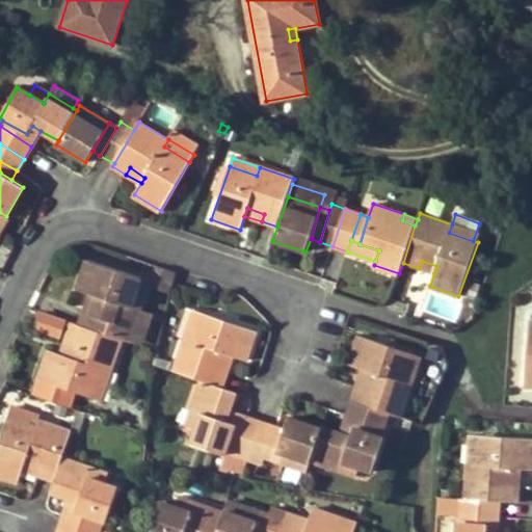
[(100,295),(94,312),(86,310),(81,325),(122,339),(129,342),(141,309),(132,306),(141,277),(88,260),(79,288),(91,293),(100,295)]
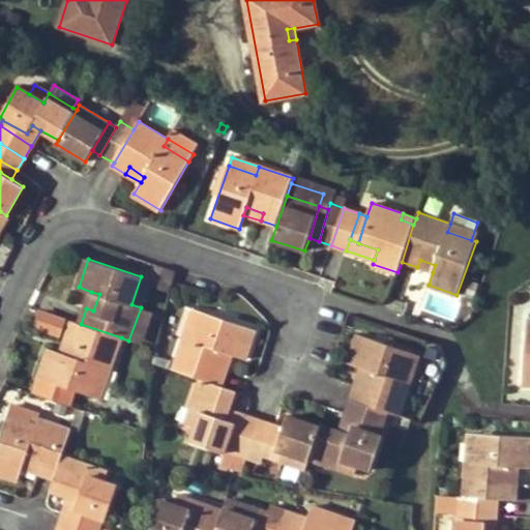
[(435,265),(420,260),(417,267),(433,272),(435,265)]
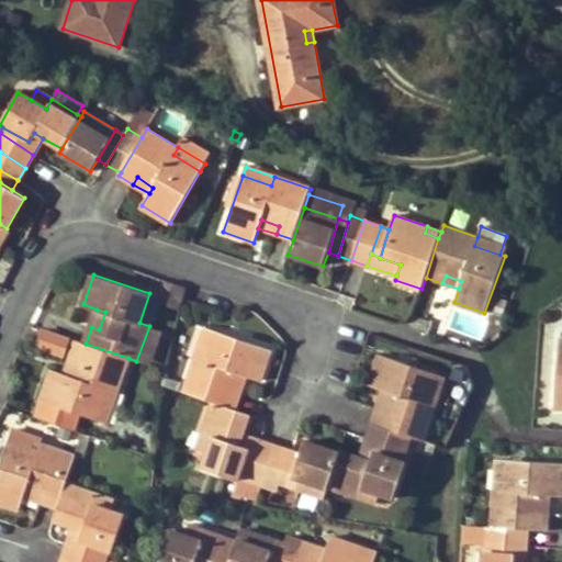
[(159,296),(149,293),(139,323),(149,326),(159,296)]
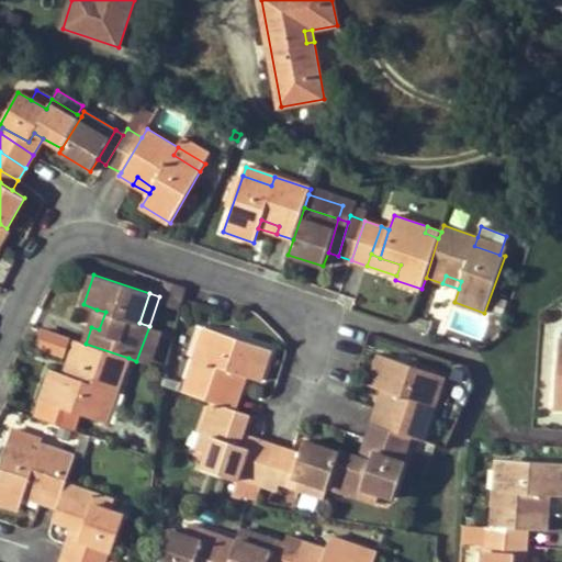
[(97,310),(91,327),(99,329),(105,312),(97,310)]
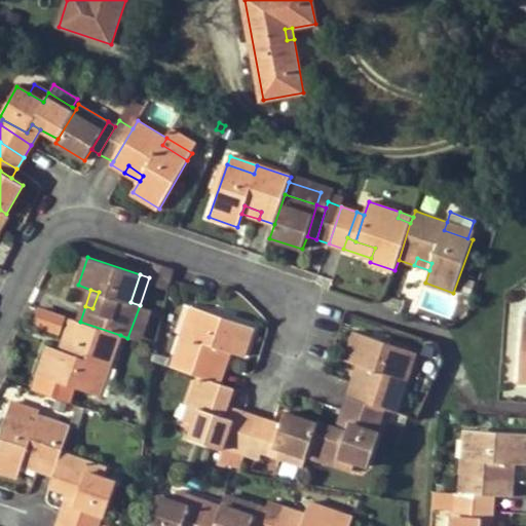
[(421,310),(448,314),(451,295),(423,291),(421,310)]
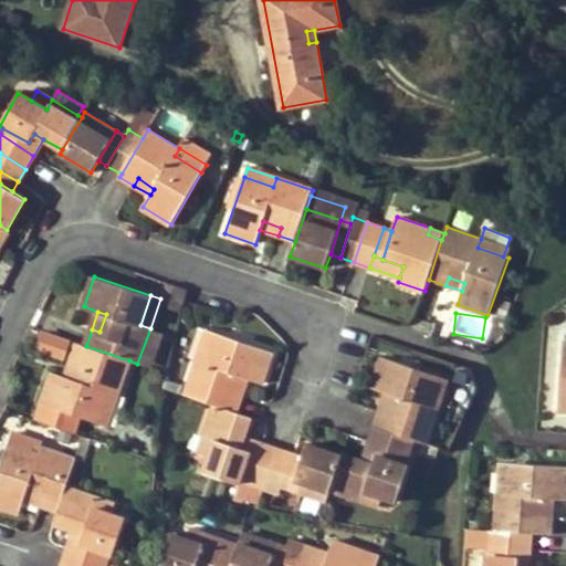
[(208,331),(198,359),(207,363),(217,333),(208,331)]
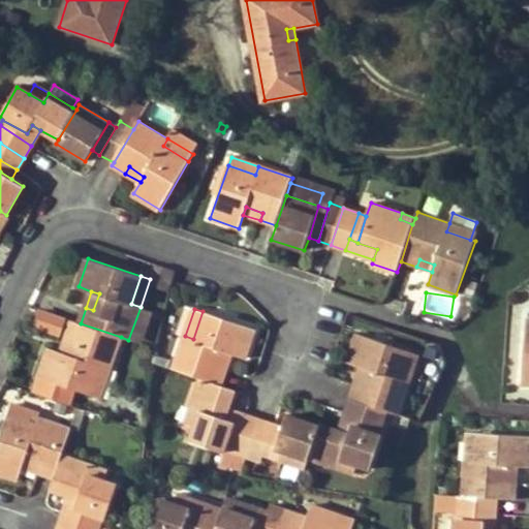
[(203,311),(193,339),(185,336),(174,369),(201,378),(222,385),(227,371),(220,368),(226,350),(234,353),(246,358),(256,329),(203,311)]
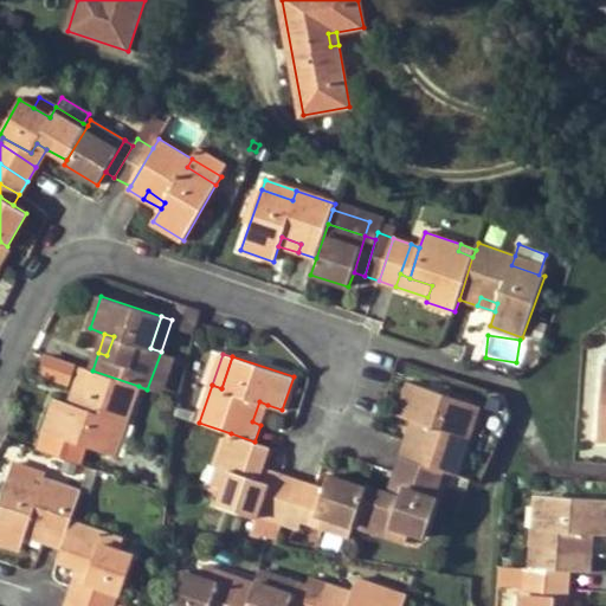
[(92,371),(83,367),(77,385),(86,387),(79,406),(71,404),(57,399),(39,450),(79,463),(86,445),(105,452),(116,420),(126,423),(139,386),(92,371)]
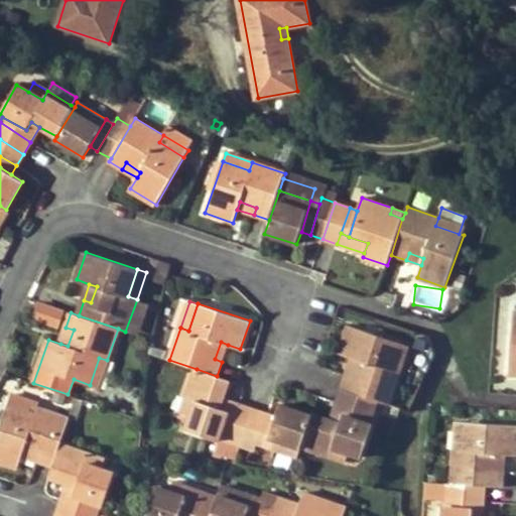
[(353,358),(359,360),(354,376),(347,373),(342,389),(378,401),(389,405),(399,372),(390,369),(399,342),(349,325),(340,354),(353,358)]
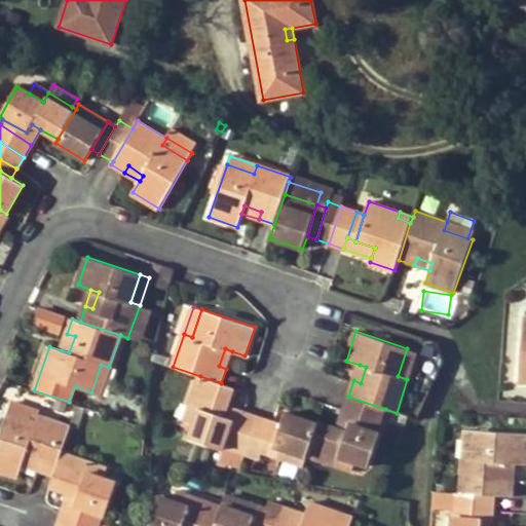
[(69,352),(75,336),(67,334),(62,350),(69,352)]
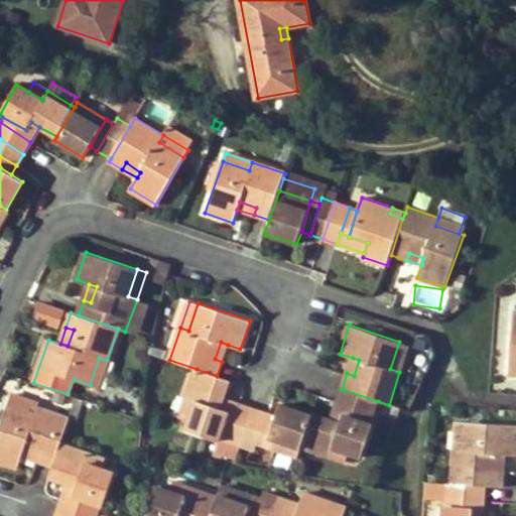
[(222,362),(228,345),(221,342),(215,359),(222,362)]
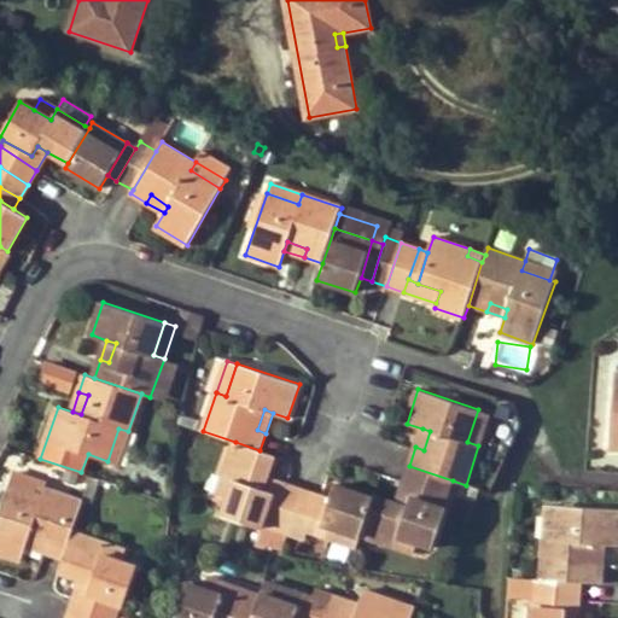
[(489,413),(478,409),(467,442),(478,445),(489,413)]
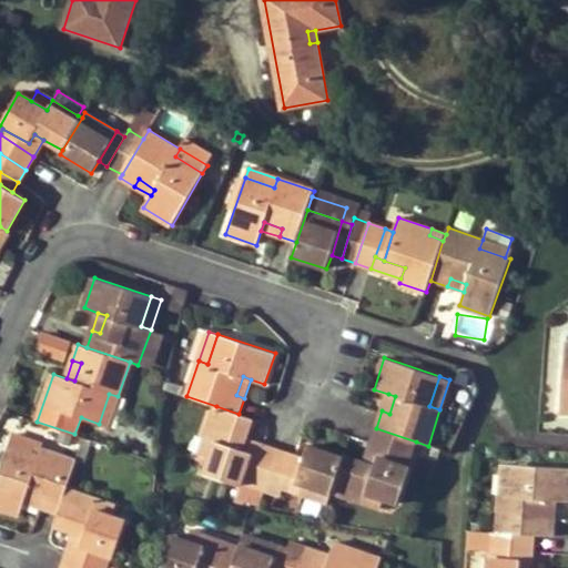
[(108,427),(118,396),(109,394),(99,424),(108,427)]
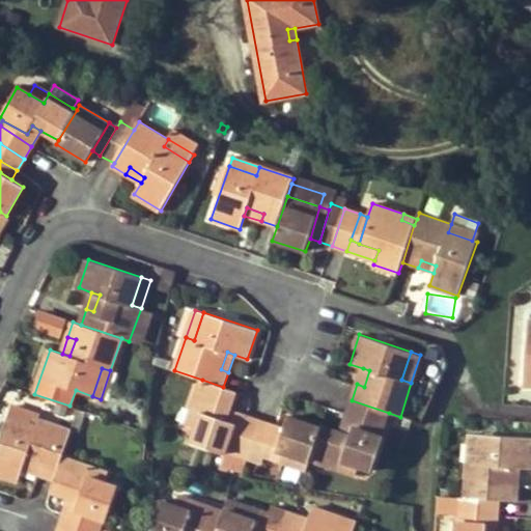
[(364,387),(369,370),(363,368),(357,384),(364,387)]
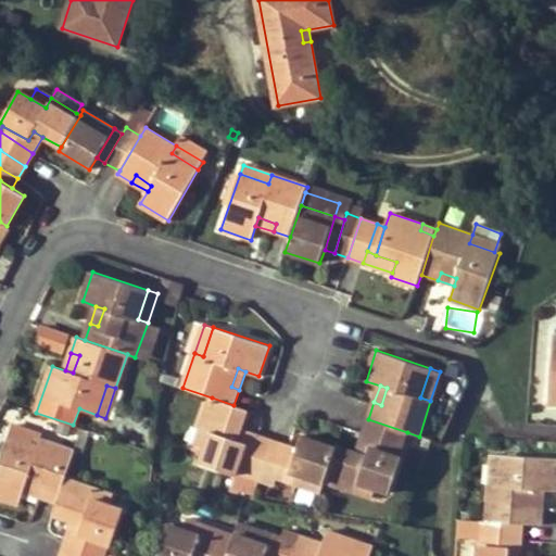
[(234,405),(212,397),(201,429),(212,433),(206,449),(201,463),(236,475),(238,471),(248,443),(239,440),(242,431),(249,411),(234,405)]
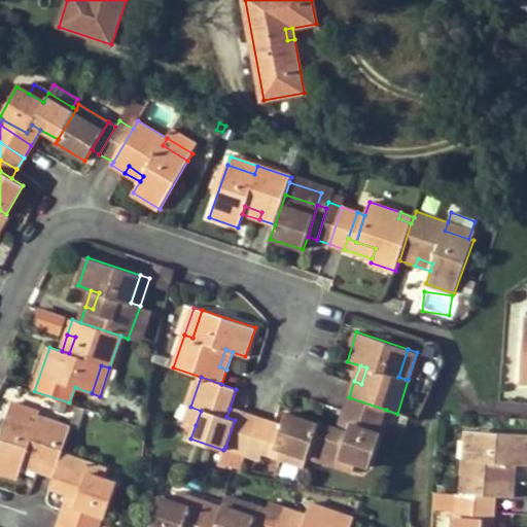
[(344,411),(381,422),(386,410),(349,397),(344,411)]
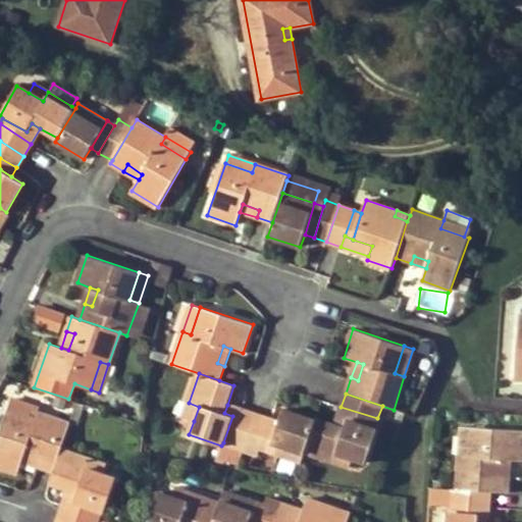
[(194,421),(199,407),(189,403),(184,417),(194,421)]
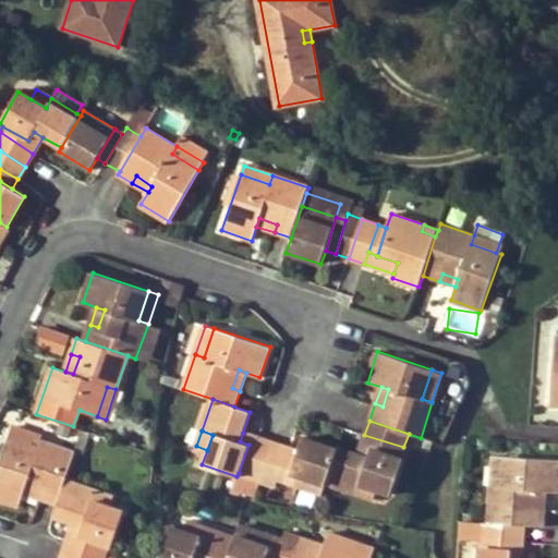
[(8,440),(36,450),(40,440),(10,432),(8,440)]
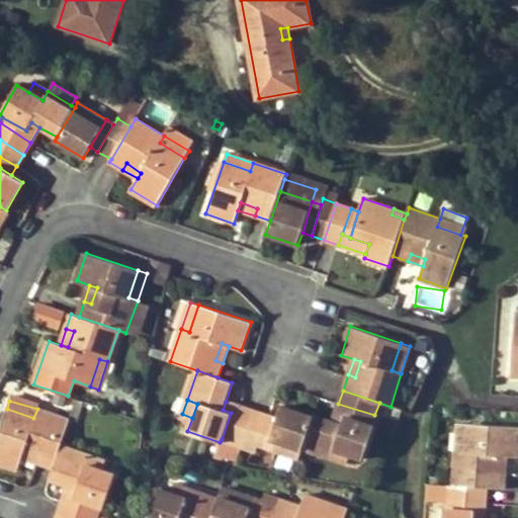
[(242,407),(226,402),(223,410),(231,413),(222,439),(230,442),(242,407)]
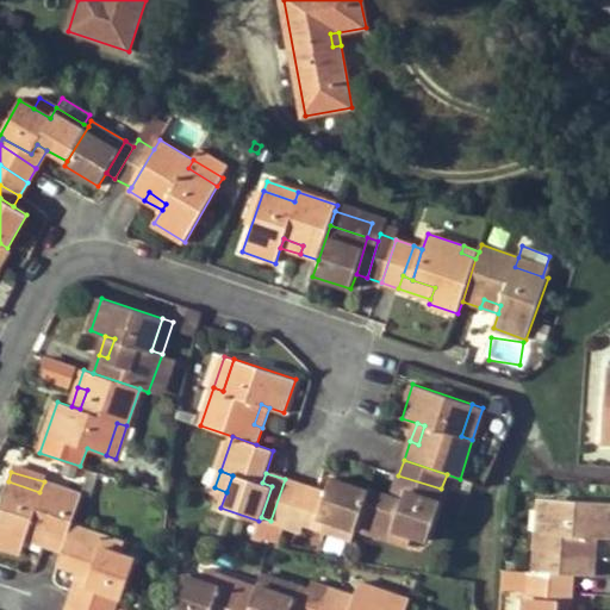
[(437,499),(441,489),(398,475),(392,497),(402,499),(406,489),(437,499)]
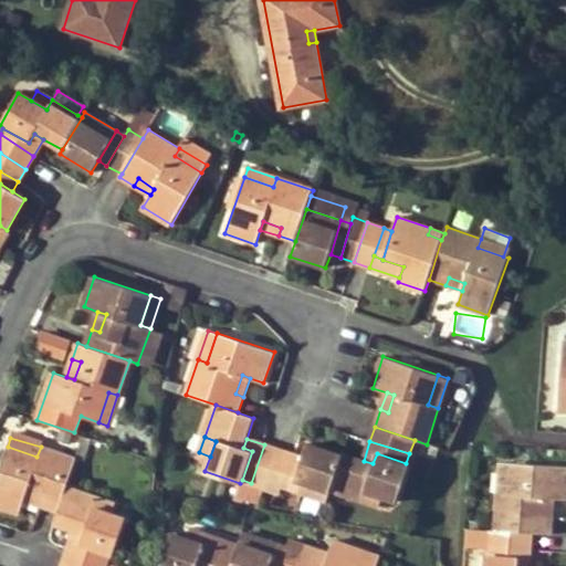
[(279,450),(264,444),(251,483),(265,489),(279,450)]
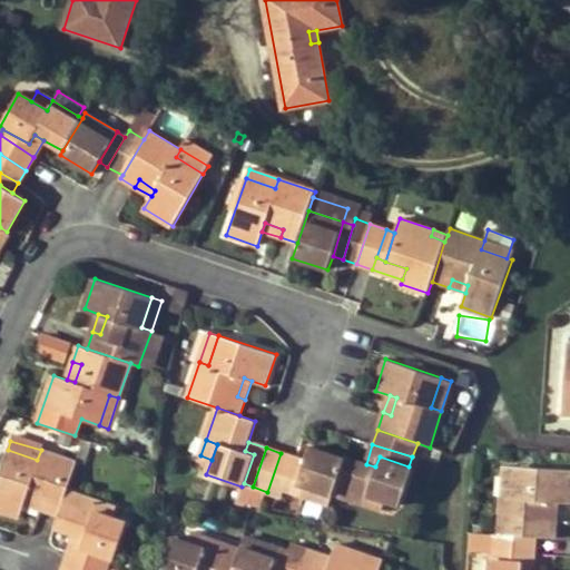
[(344,460),(310,449),(305,461),(294,492),(330,505),(333,493),(344,460)]
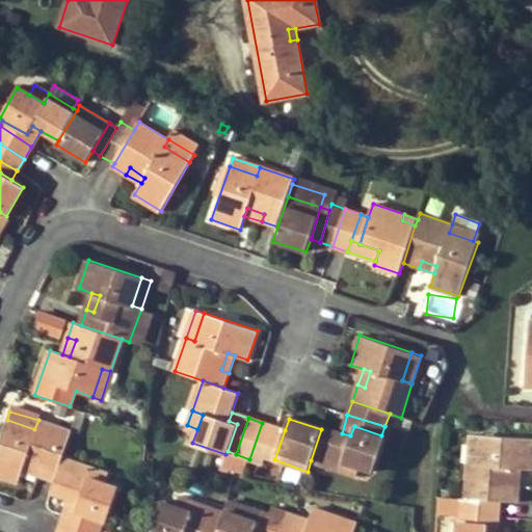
[(72,431),(38,420),(34,429),(7,420),(0,440),(0,476),(19,483),(23,471),(26,462),(43,468),(41,476),(55,480),(62,457),(72,431)]
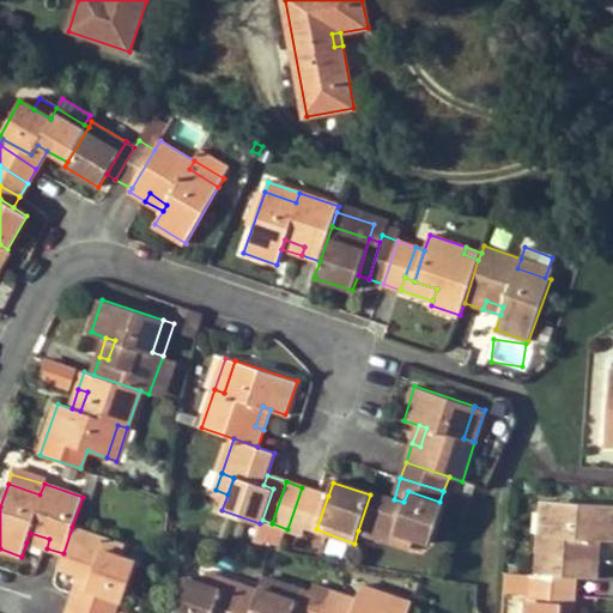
[(303,535),(307,526),(317,492),(302,487),(287,529),(303,535)]
